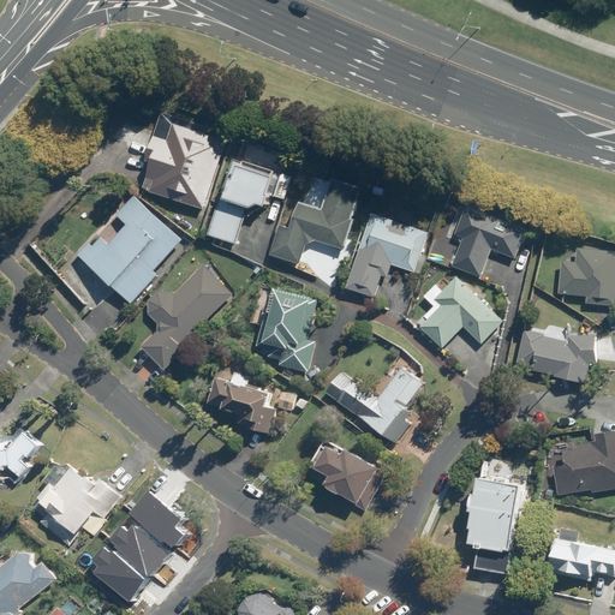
[(151,192),(212,209),(232,139),(171,123),(151,192)]
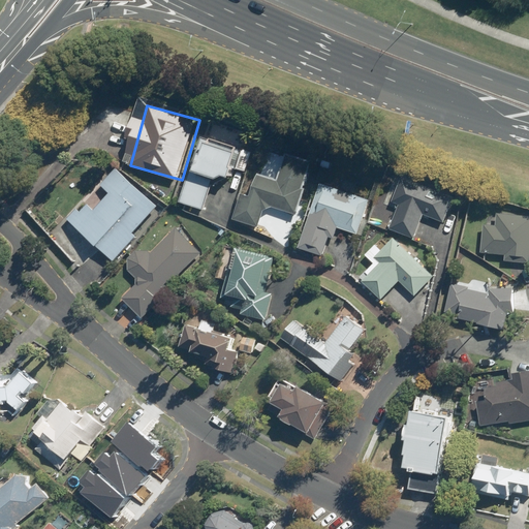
[(255,152),(212,134),(184,203),(227,220),(255,152)]
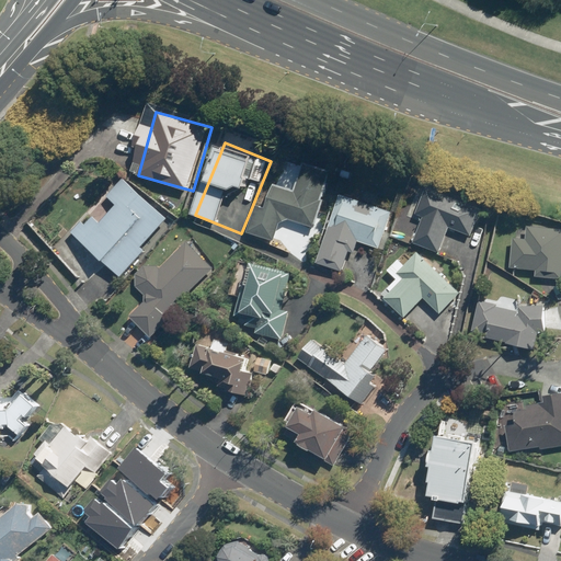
[(302,161),(294,192),(274,185),(266,208),(259,206),(249,233),(272,241),(281,217),(313,228),(322,201),(321,201),(331,170),(302,161)]
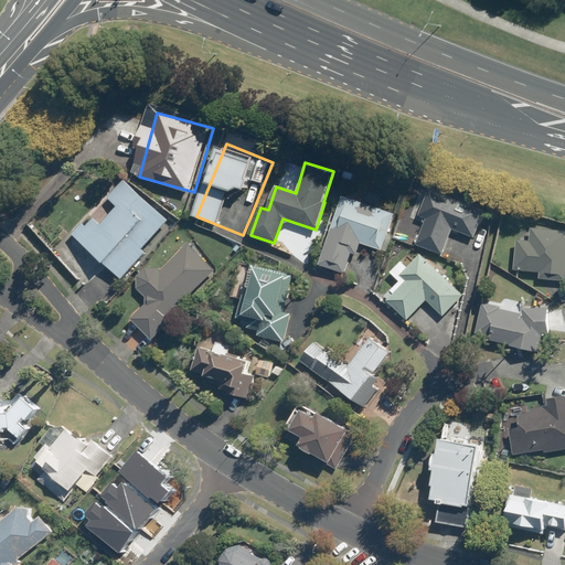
[(78,234),(130,277),(176,223),(124,180),(78,234)]
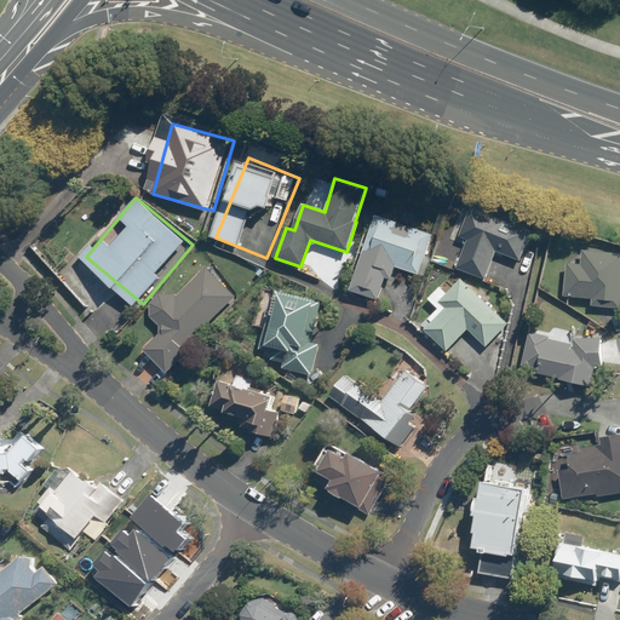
[(486,280),(497,251),(516,258),(527,229),(472,208),(460,237),(468,240),(455,268),(486,280)]
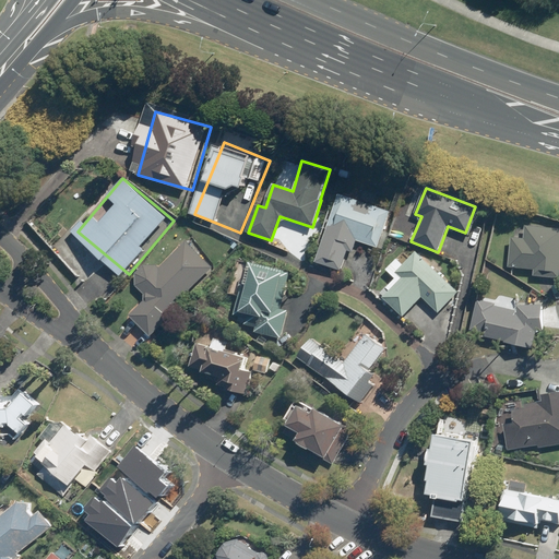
[(346,271),(356,241),(375,249),(389,212),(369,204),(370,203),(339,192),(314,260),(346,271)]
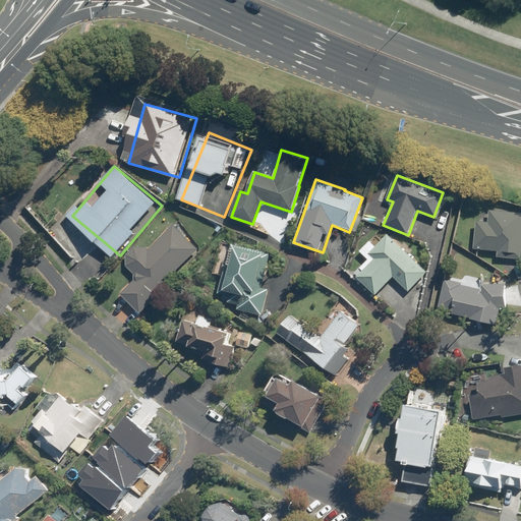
[(488,223),(476,222),(473,248),(485,249),(484,252),(520,255),(520,213),(489,210),(488,223)]
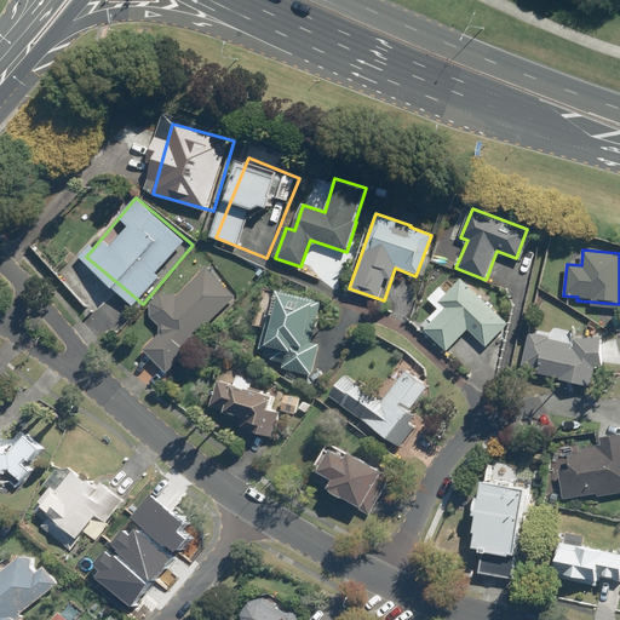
[(164,319),(172,327),(150,350),(176,373),(246,298),(212,267),(164,319)]
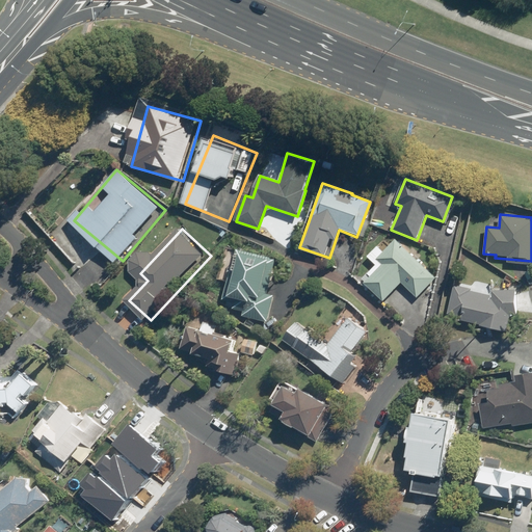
[(377,260),(381,263),(363,284),(383,302),(401,283),(417,297),(435,278),(396,240),(377,260)]
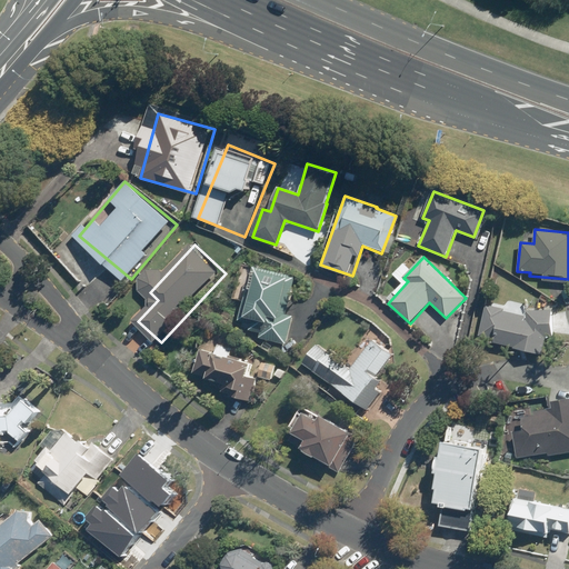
[(299,277),(261,269),(249,328),(287,336),(299,277)]
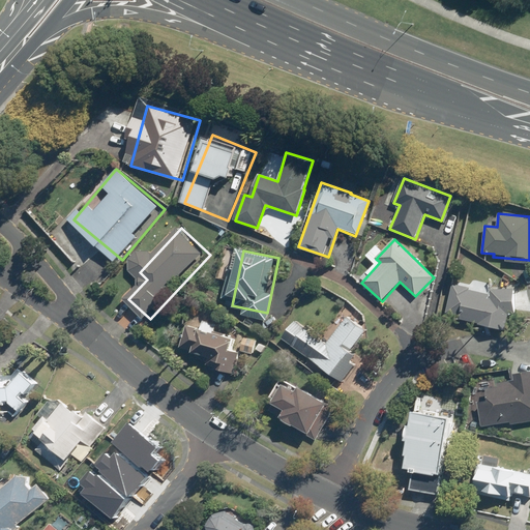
[(501,328),(505,311),(513,310),(512,289),(490,290),(490,295),(451,286),(445,316),(501,328)]
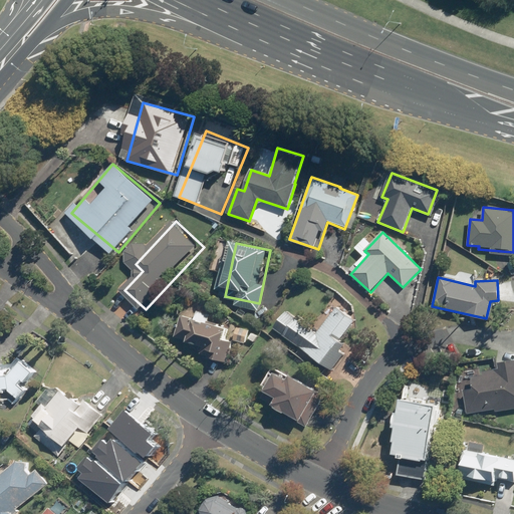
[(294,311),(281,329),(335,367),(348,349),(343,346),(361,319),(343,307),(325,333),(294,311)]
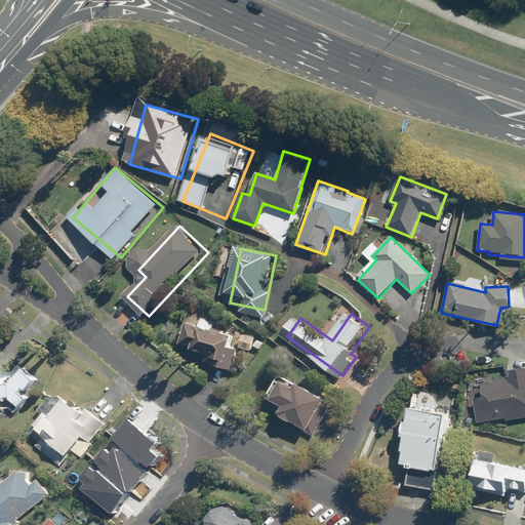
[(243,335),(192,321),(184,350),(235,363),(243,335)]
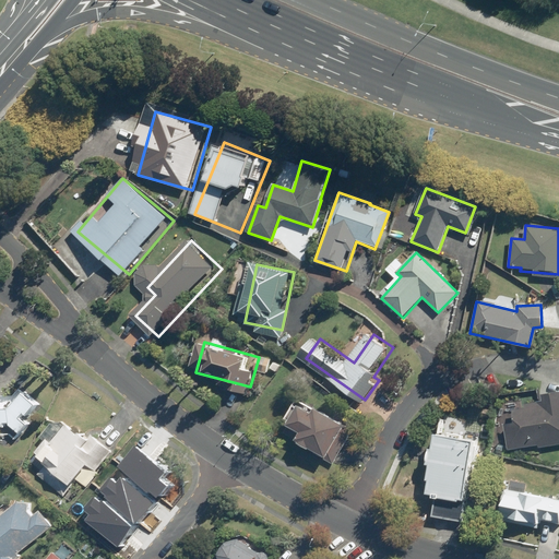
[(276,360),(263,356),(260,369),(273,373),(276,360)]
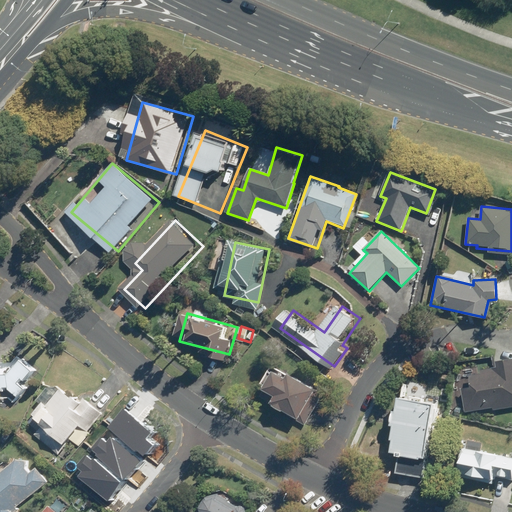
[(511,359),(496,363),(498,372),(462,378),(467,414),(511,407),(511,359)]
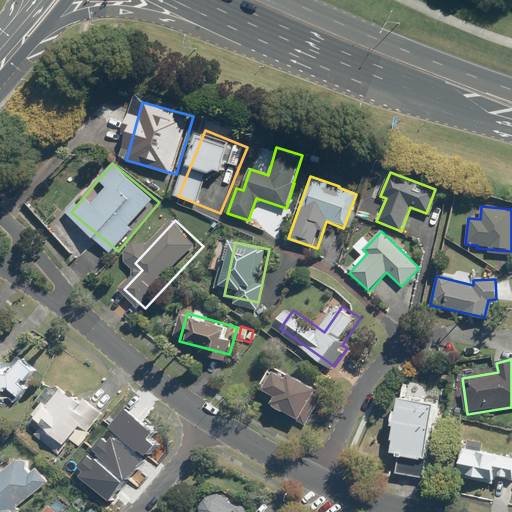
[(41,372),(29,361),(0,361),(0,389),(20,390),(23,392),(24,389),(30,389),(30,384),(41,372)]
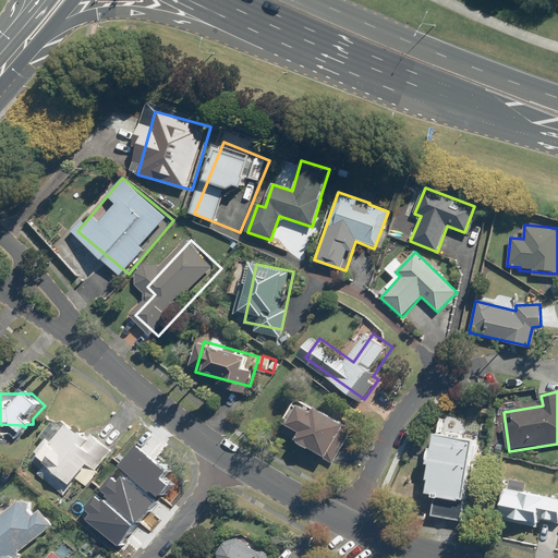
[(336,461),(355,425),(312,402),(293,439),(336,461)]
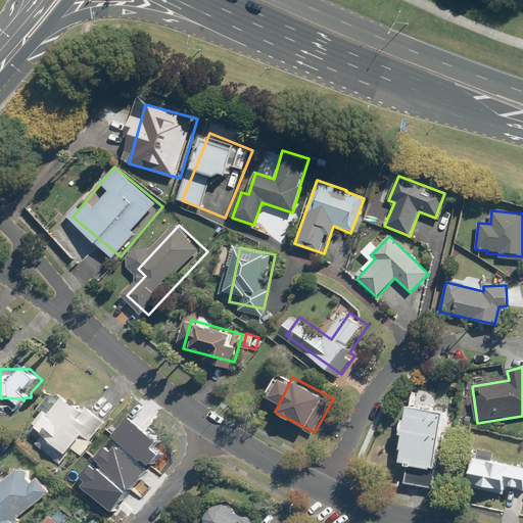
[(40,444),(62,463),(76,446),(84,453),(105,426),(64,393),(40,422),(51,431),(40,444)]
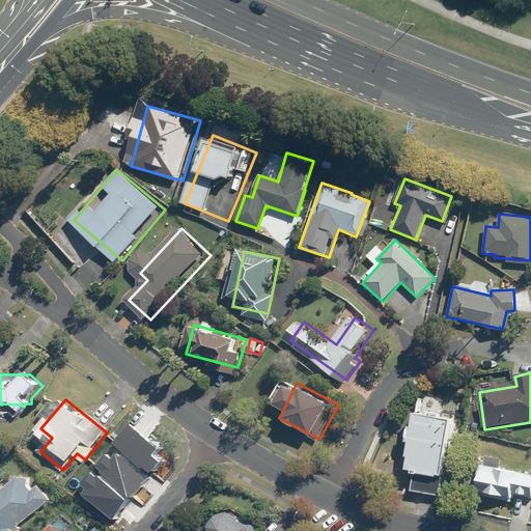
[(436,479),(448,420),(410,412),(396,471),(436,479)]
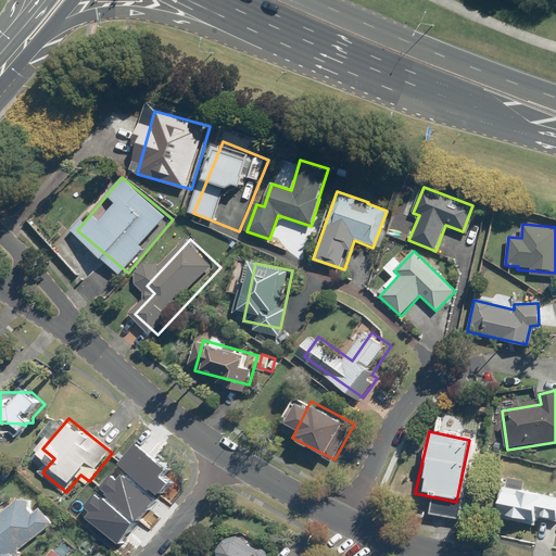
[(143,457),(123,482),(106,483),(108,510),(123,509),(144,528),(162,508),(149,496),(166,476),(143,457)]
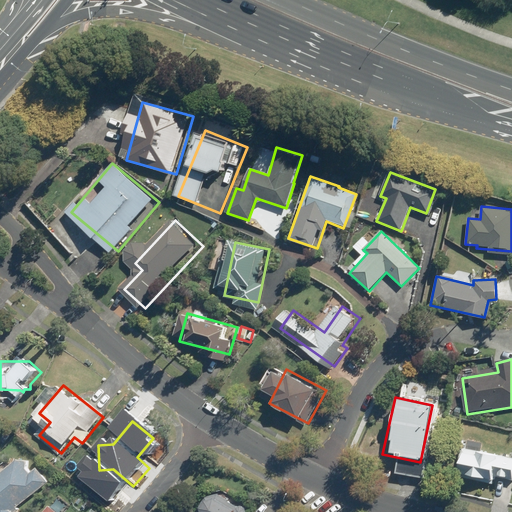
[(511,459),(459,447),(454,471),(511,484),(511,459)]
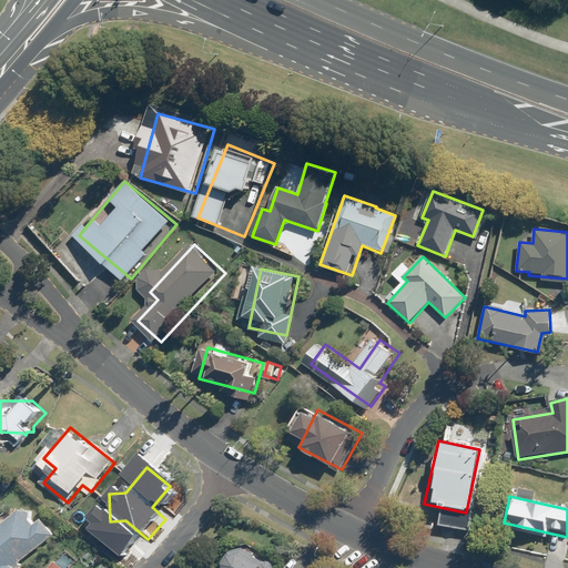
[(21,567),(19,566),(54,539),(31,508),(0,530),(0,566),(1,567),(21,567)]
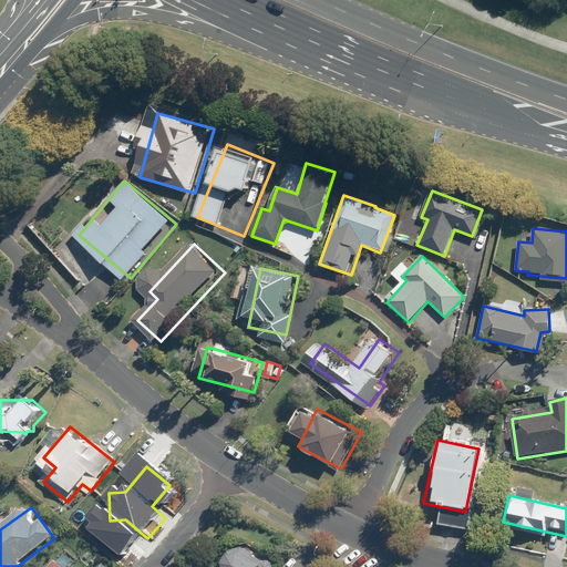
[(275,566),(243,548),(232,566),(275,566)]
